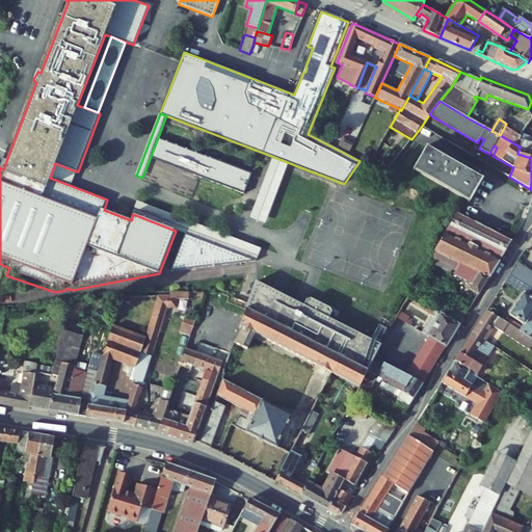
[(411,139),(426,148),(434,133),(422,126),(411,139)]
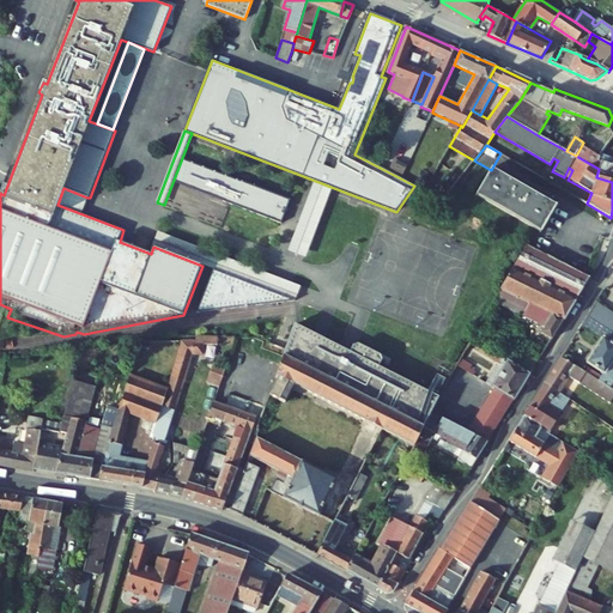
[(596,177),(612,182),(612,157),(600,153),(599,156),(582,145),(576,156),(599,169),(596,177)]
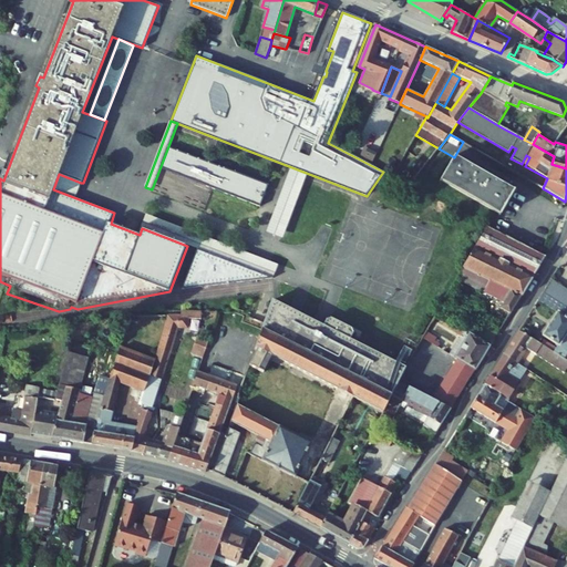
[(168,146),(161,168),(261,206),(265,197),(263,196),(264,194),(266,194),(269,185),(168,146)]
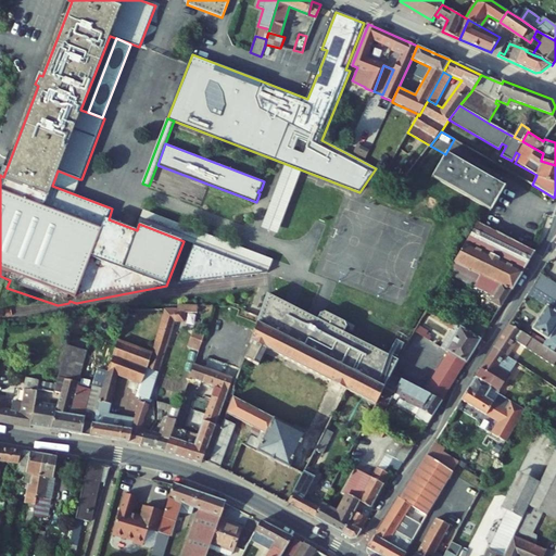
[(356,144),(352,154),(364,160),(369,150),(356,144)]
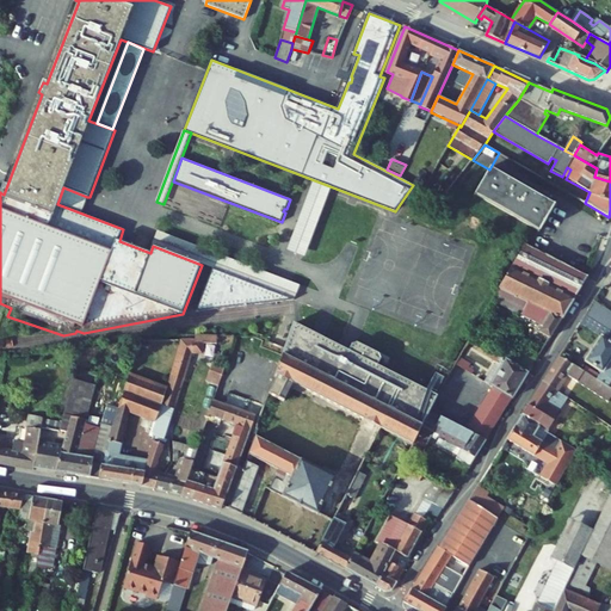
[(475,193),(539,232),(554,207),(489,170),(475,193)]
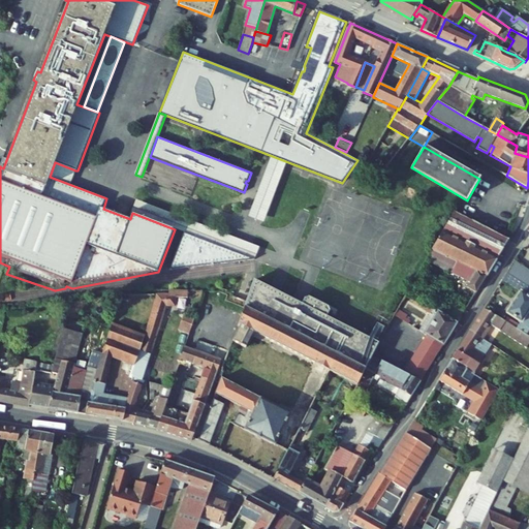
[(263,222),(287,162),(273,156),(249,217),(263,222)]
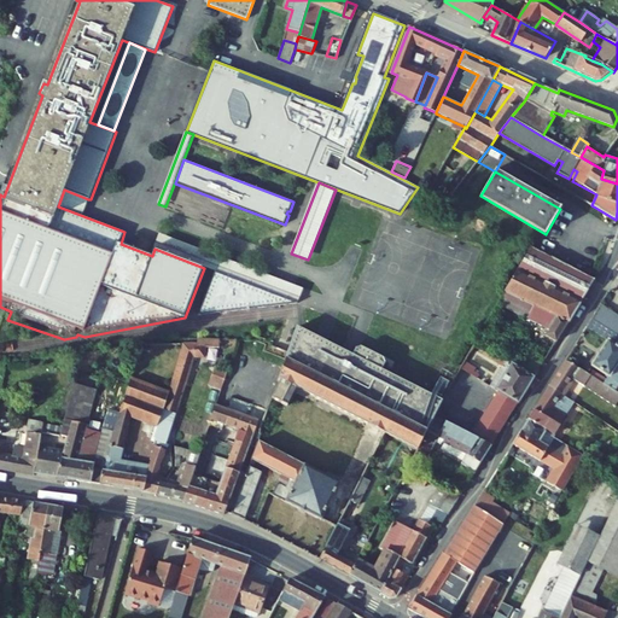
[(159,234),(155,249),(298,303),(304,290),(159,234)]
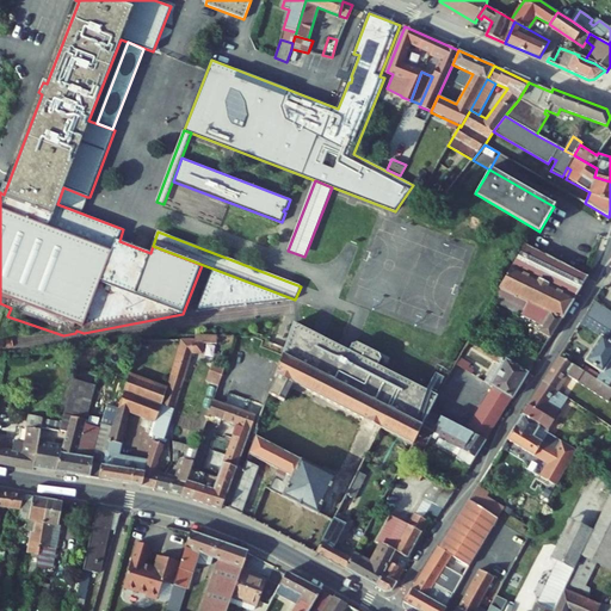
[(499,289),(562,320),(588,277),(525,245),(499,289)]
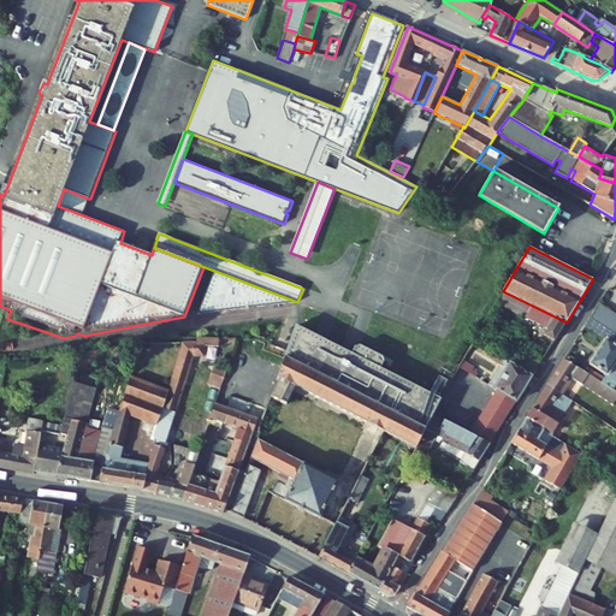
[(215,271),(197,315),(297,302),(215,271)]
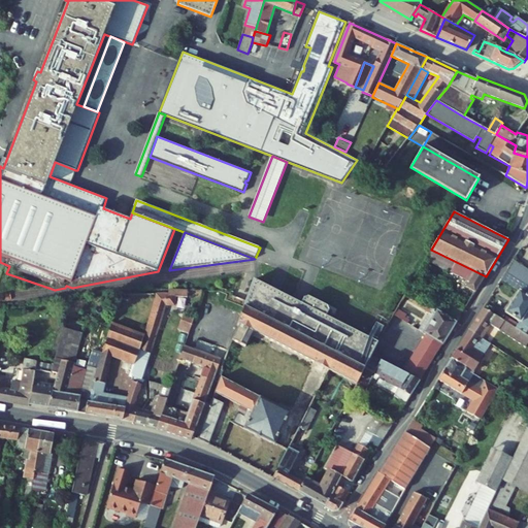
[(426,259),(469,282),(466,287),(475,293),(486,276),(431,250),(425,259),(426,259)]
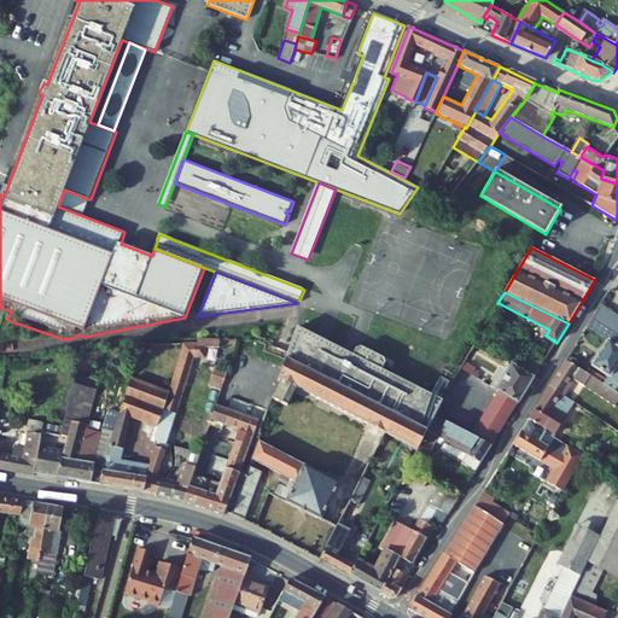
[(592,319),(617,336),(617,315),(601,304),(592,319)]
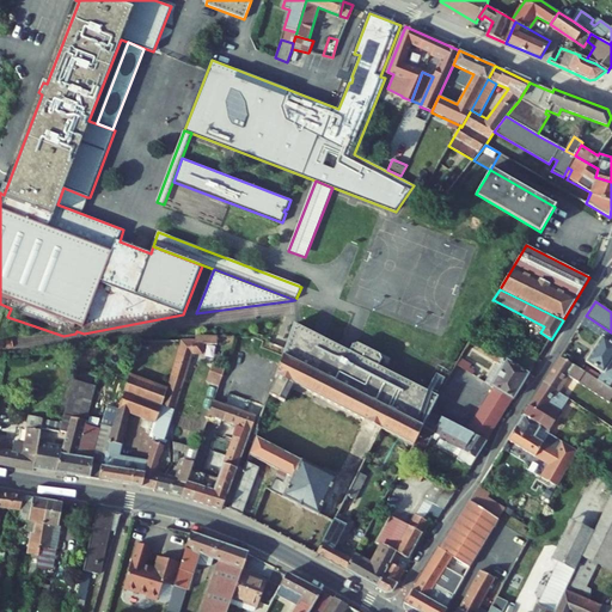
[(601,337),(586,362),(603,373),(598,380),(609,386),(611,381),(611,332),(586,316),(581,324),(601,337)]
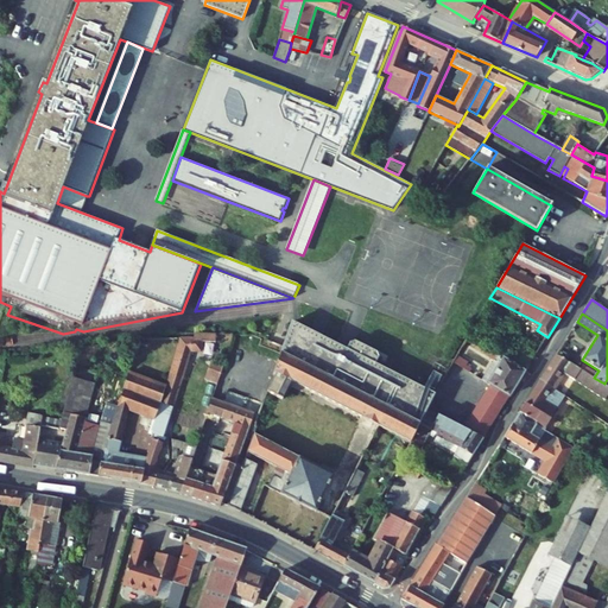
[(285,380),(362,419),(378,426),(410,443),(411,443),(412,439),(420,424),(428,410),(435,396),(374,365),(379,355),(352,341),(347,350),(291,322),(286,336),(284,346),(278,358),(273,374),(276,375),(267,392),(277,397),(285,380)]
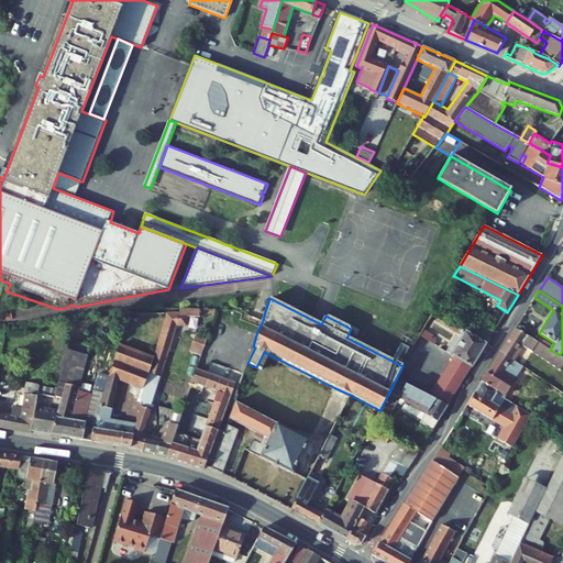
[(168,350),(176,326),(186,326),(188,317),(199,317),(199,313),(180,313),(167,313),(157,346),(168,350)]
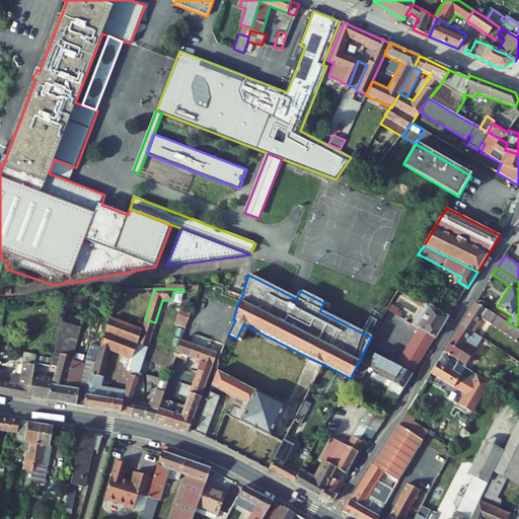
[(435,339),(452,311),(439,306),(408,294),(405,297),(422,307),(412,325),(419,329),(435,339)]
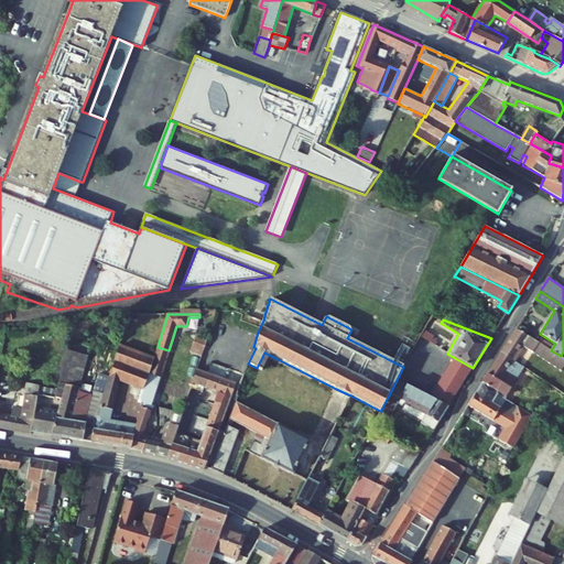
[(497,329),(481,324),(477,333),(491,338),(497,329)]
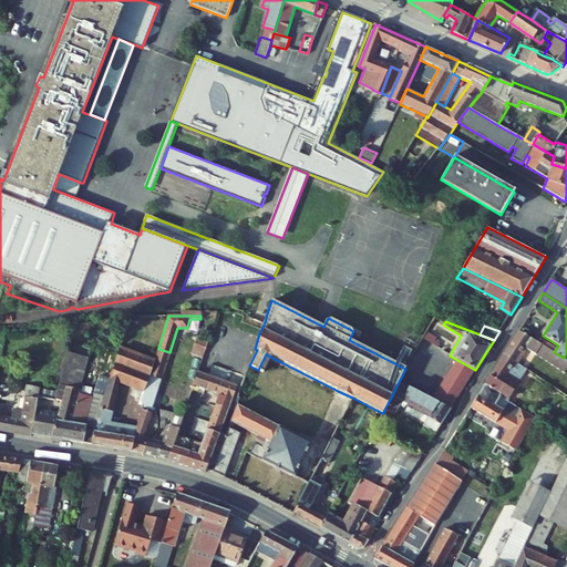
[(518,330),(504,354),(518,363),(527,349),(565,373),(566,369),(566,360),(564,358),(554,352),(518,330)]
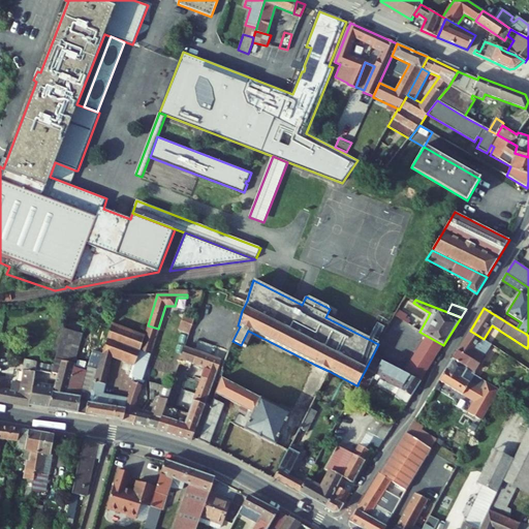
[(397,310),(394,315),(408,324),(410,321),(405,318),(407,315),(397,310)]
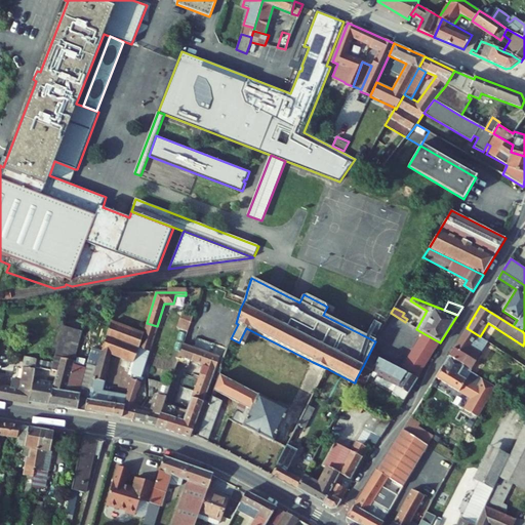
[(188,332),(194,317),(184,313),(177,328),(184,330),(188,332)]
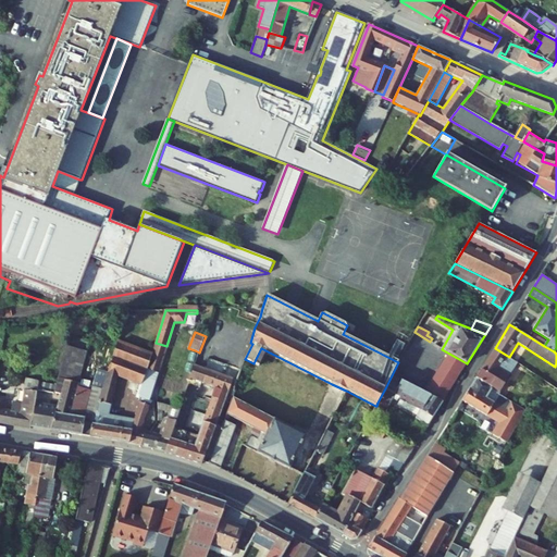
[(90,437),(130,444),(135,420),(122,418),(108,415),(118,376),(132,382),(141,385),(151,356),(118,342),(102,390),(95,424),(93,424),(90,437)]
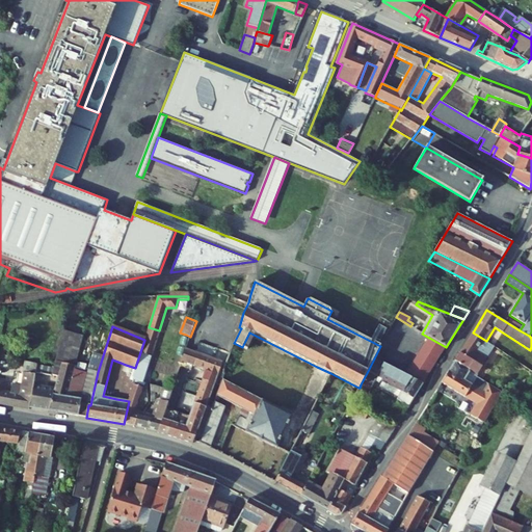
[(158,336),(159,330),(149,327),(144,340),(135,368),(131,379),(134,380),(134,379),(142,381),(143,378),(158,336)]
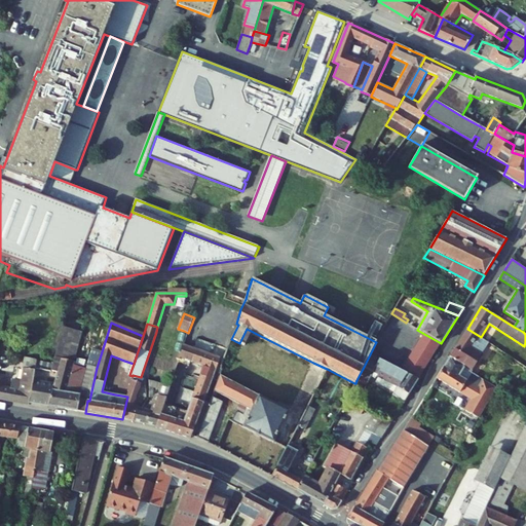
[(58,372),(53,386),(48,407),(85,413),(87,401),(89,401),(97,368),(87,365),(86,368),(73,365),(82,332),(63,327),(52,364),(51,371),(58,372)]
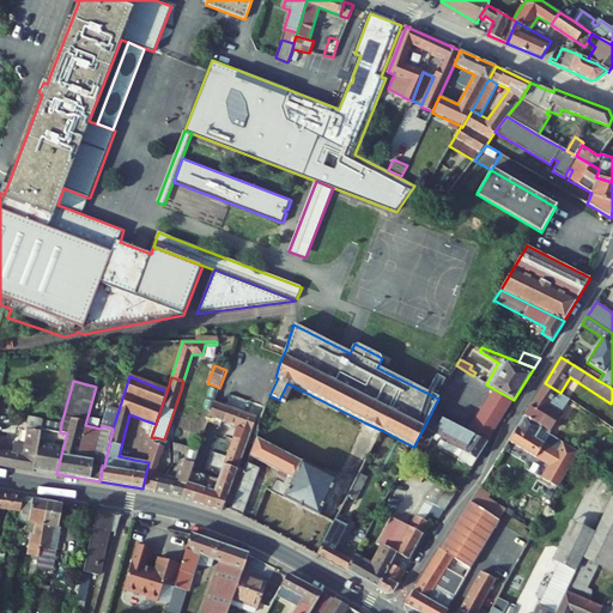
[(551,407),(560,393),(545,383),(523,417),(525,417),(550,432),(560,413),(551,407)]
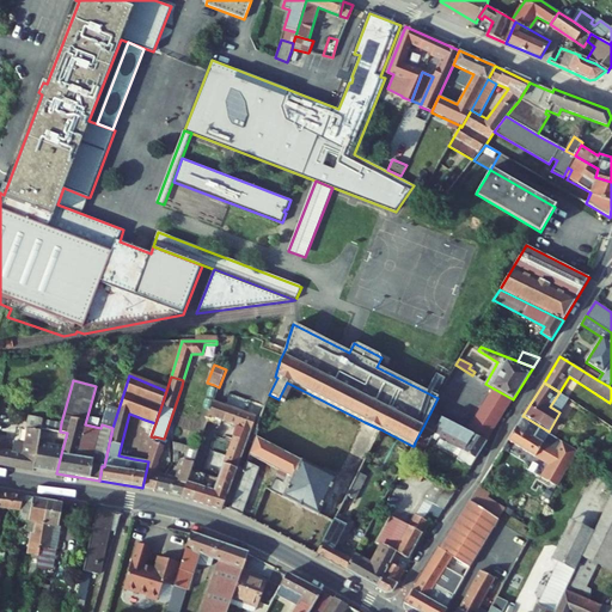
[(214,385),(208,399),(214,402),(219,387),(214,385)]
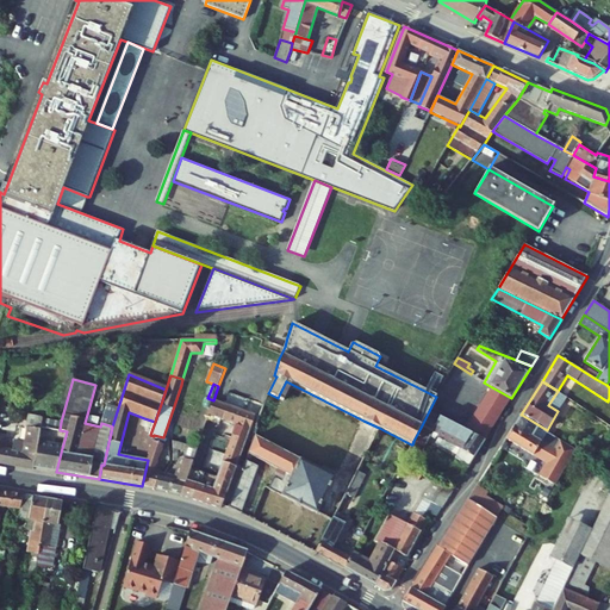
[(465,430),(485,441),(511,398),(492,387),(465,430)]
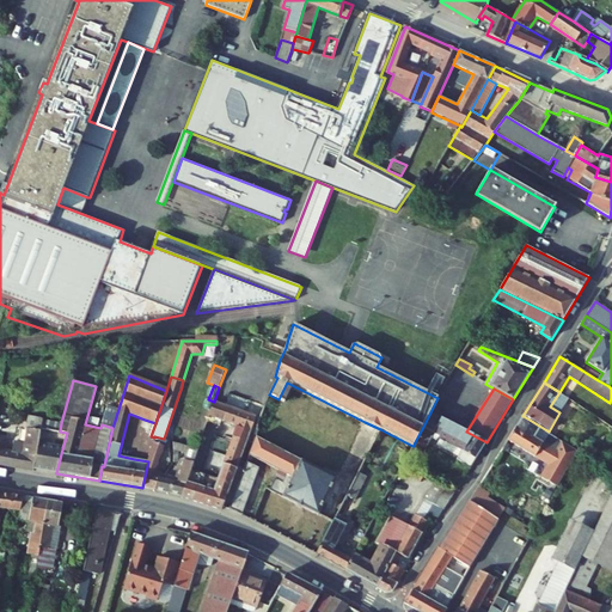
[(214,402),(209,416),(219,420),(224,405),(214,402)]
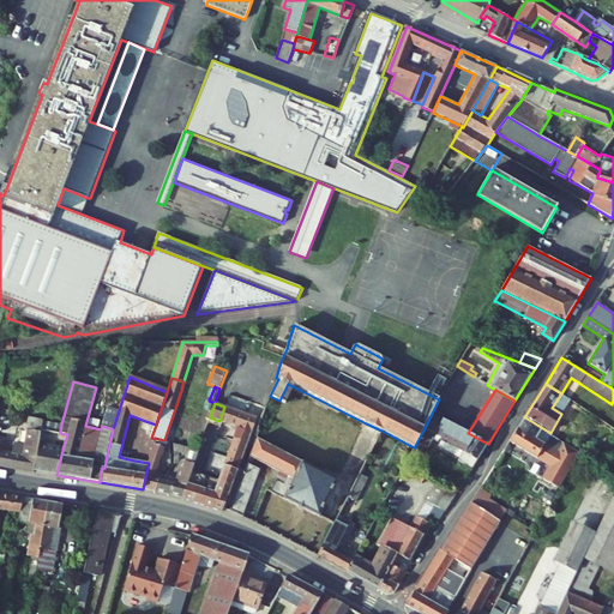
[(226,505),(230,507),(244,473),(239,470),(238,470),(258,417),(224,407),(220,421),(223,422),(238,428),(218,481),(203,476),(202,481),(190,477),(182,498),(182,499),(222,512),(226,505)]
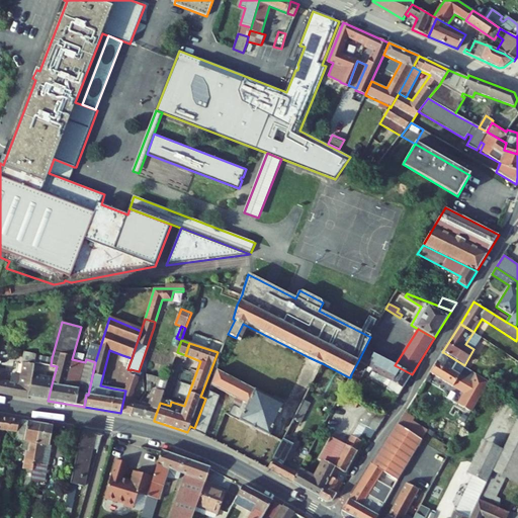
[(371,370),(392,381),(386,389),(398,396),(412,374),(395,365),(364,349),(358,361),(365,365),(372,368),(371,370)]
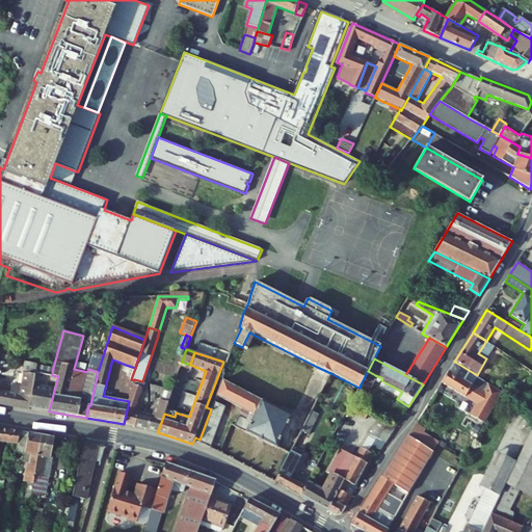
[(182,362),(180,367),(191,371),(193,366),(190,365),(182,362)]
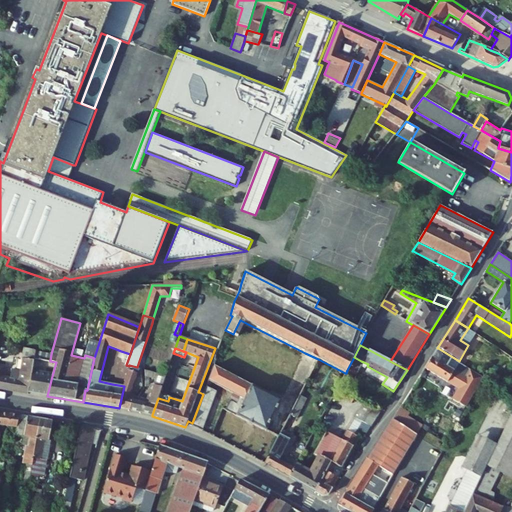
[(459,361),(438,348),(432,357),(454,371),(459,362),(459,361)]
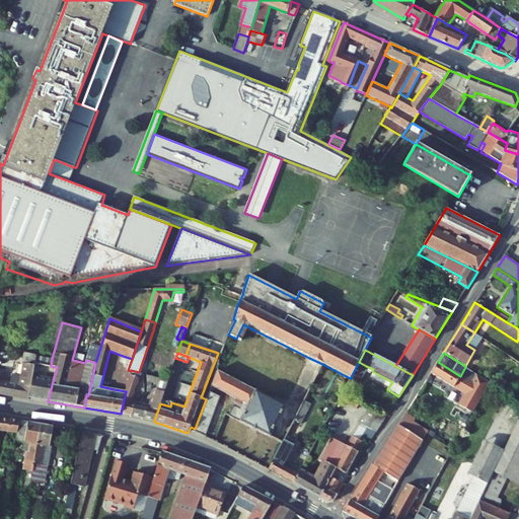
[(28,400),(28,398),(32,377),(35,363),(36,356),(23,354),(22,364),(23,364),(21,376),(11,375),(7,396),(28,400)]
